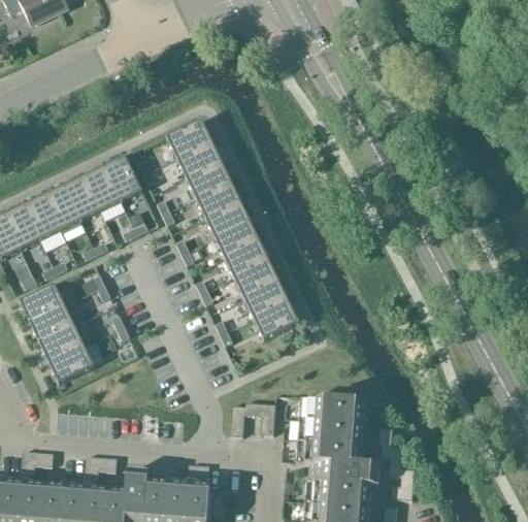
[(68,8),(64,0),(3,0),(10,13),(24,7),(32,25),(68,8)]
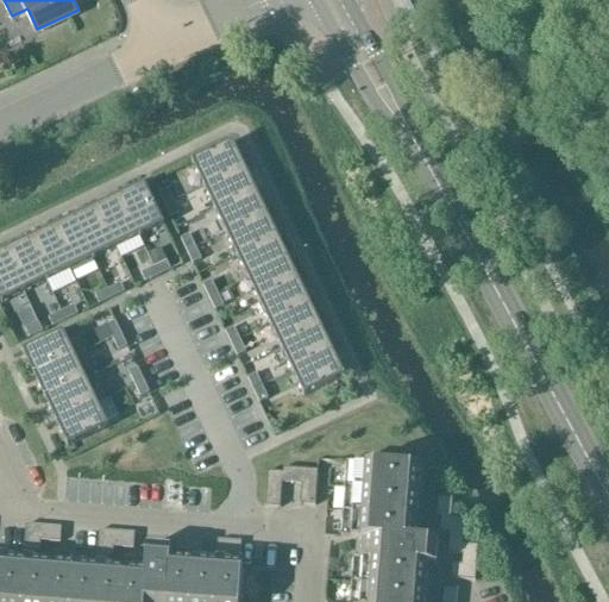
[(203,182),(244,162),(232,138),(192,157),(203,182)]
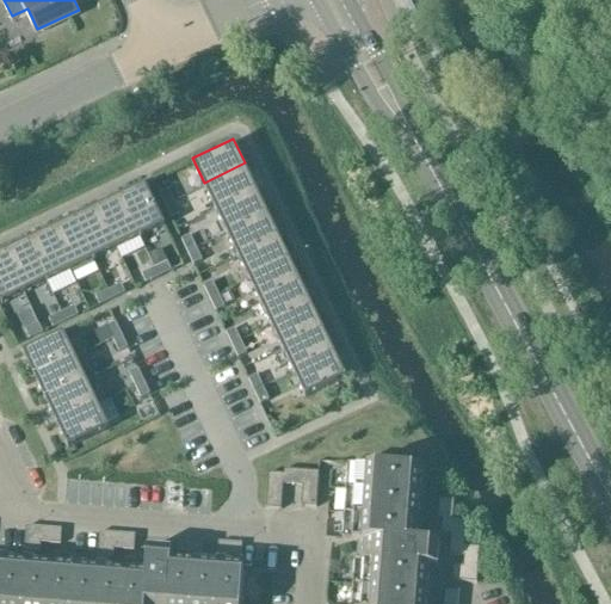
[(215,205),(255,186),(245,162),(204,183),(215,205)]
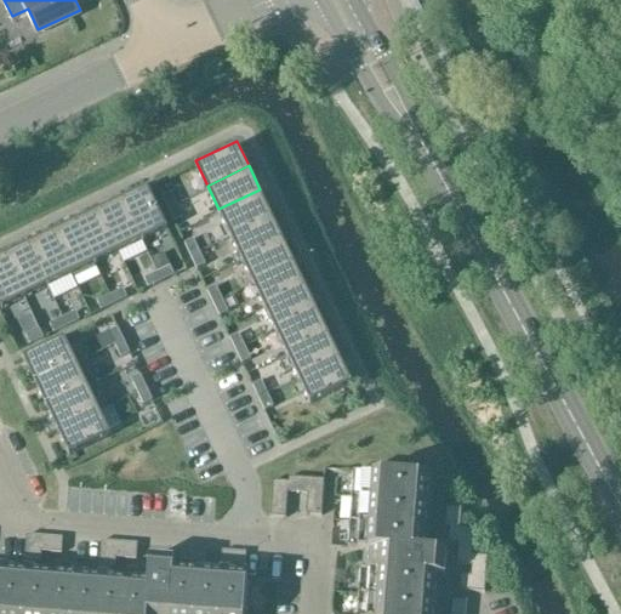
[(123,195),(142,237),(167,225),(147,183),(123,195)]
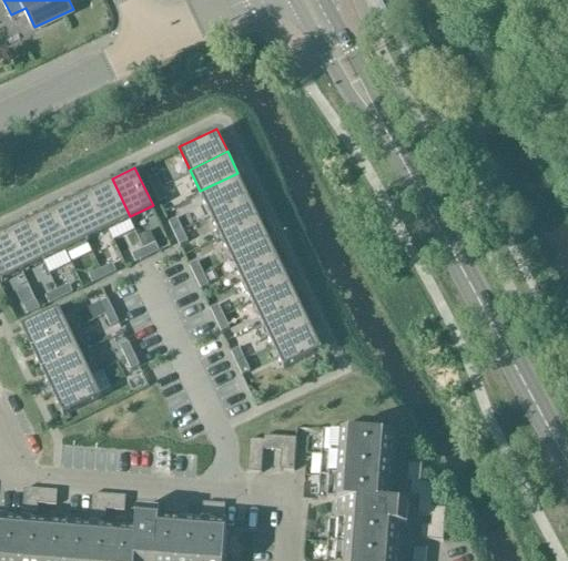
[(153,186),(162,183),(156,171),(148,175),(153,186)]
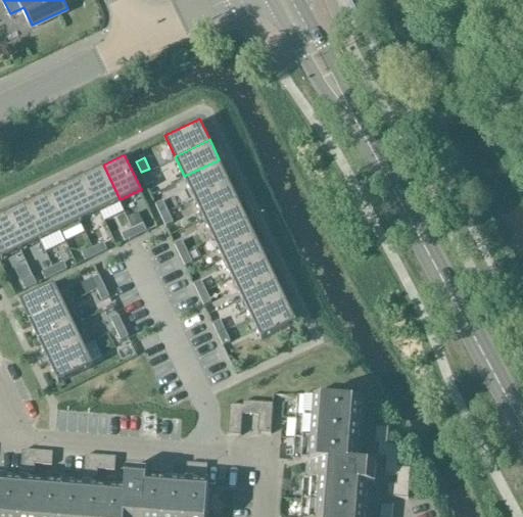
[(194,195),(229,179),(219,159),(184,176),(194,195)]
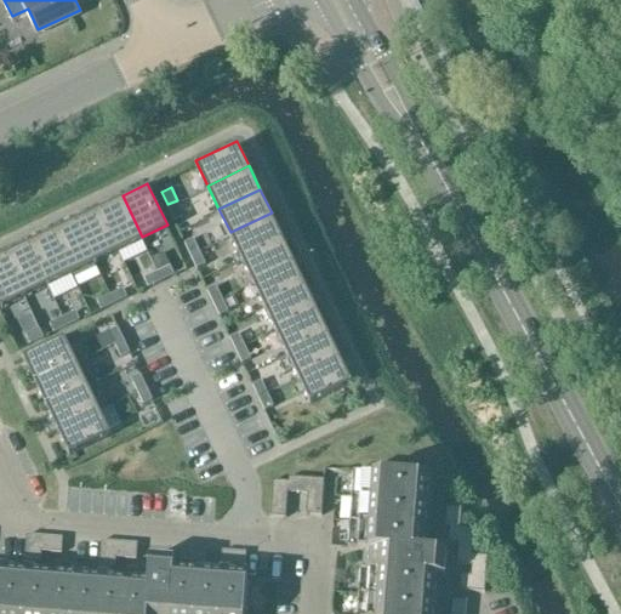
[(98,206),(119,248),(142,237),(123,195),(98,206)]
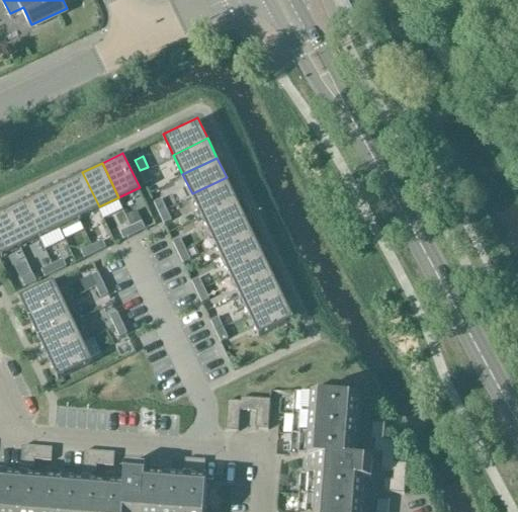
[(148,167),(140,170),(145,181),(153,177),(148,167)]
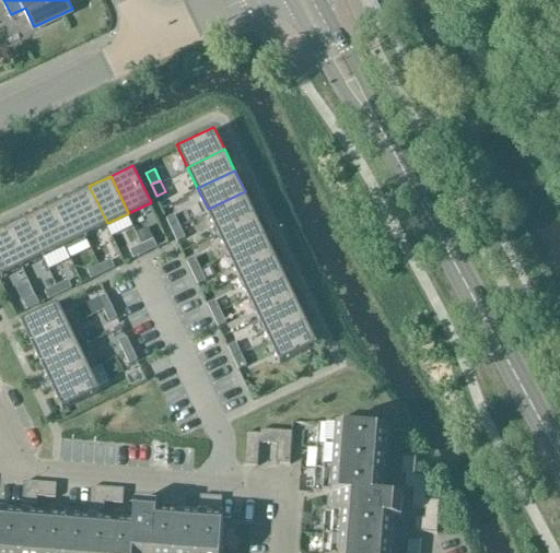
[(107,223),(89,186),(68,197),(85,234),(107,223)]
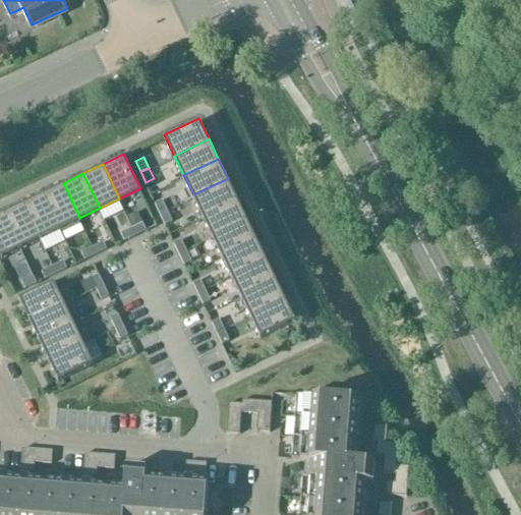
[(203,215),(237,198),(228,178),(193,194),(203,215)]
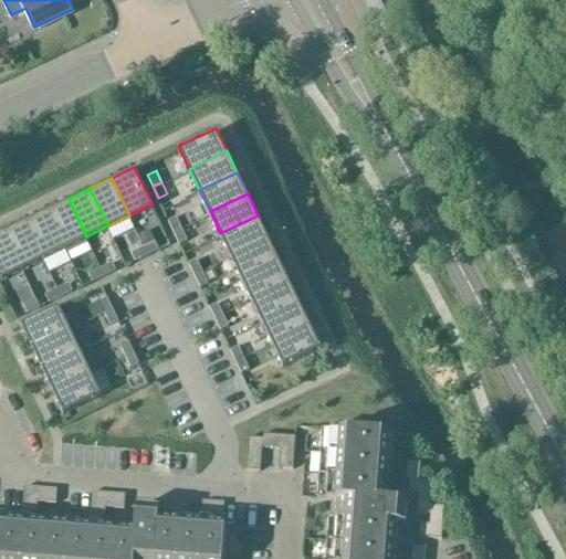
[(65,246),(86,236),(69,199),(46,209),(65,246)]
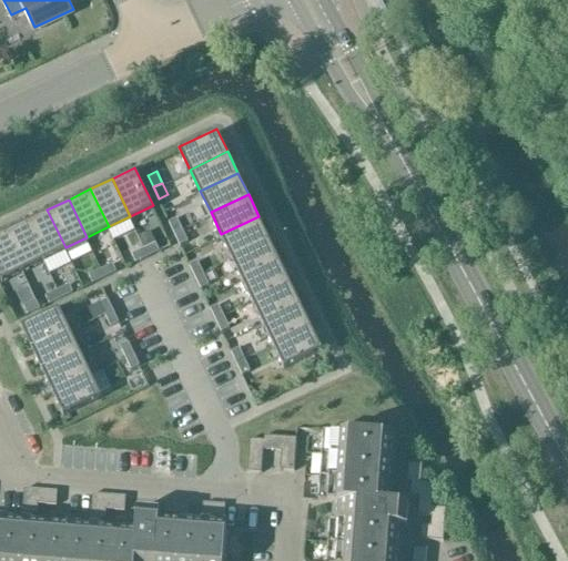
[(26,220),(43,258),(66,247),(47,210),(26,220)]
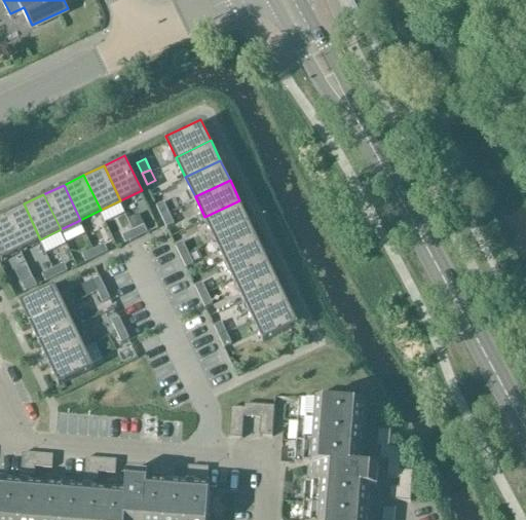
[(156,201),(161,213),(168,210),(163,198),(156,201)]
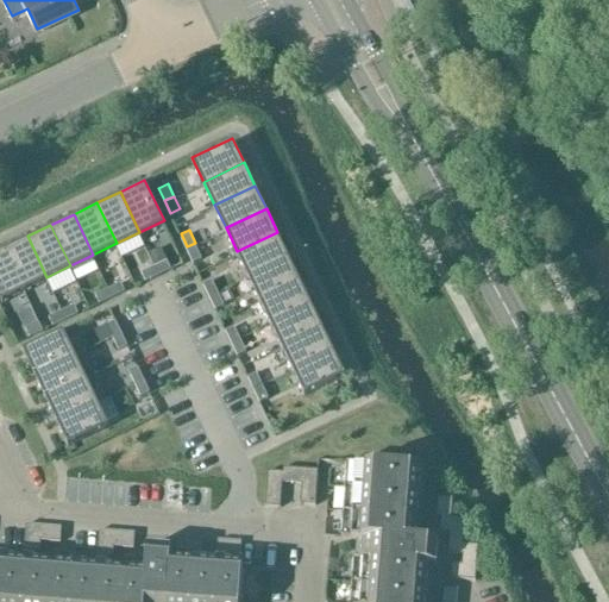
[(248,274),(288,255),(277,232),(237,251),(248,274)]
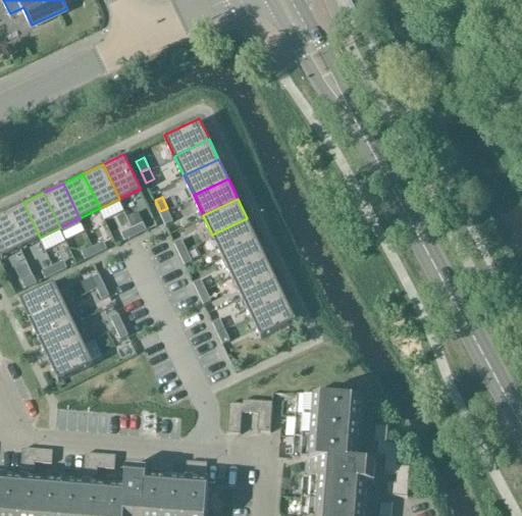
[(40,238),(23,202),(4,212),(20,247),(40,238)]
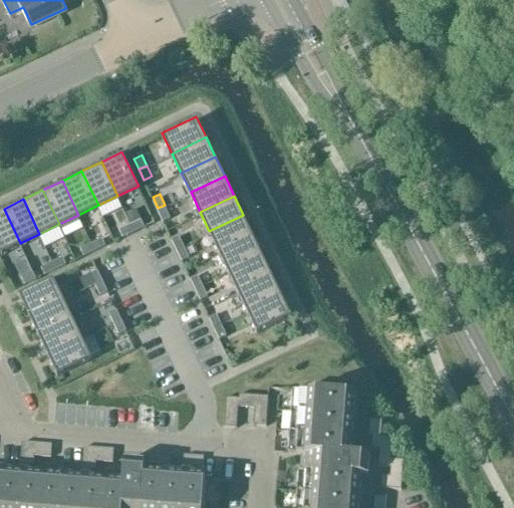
[(165,205),(158,208),(163,219),(170,215),(165,205)]
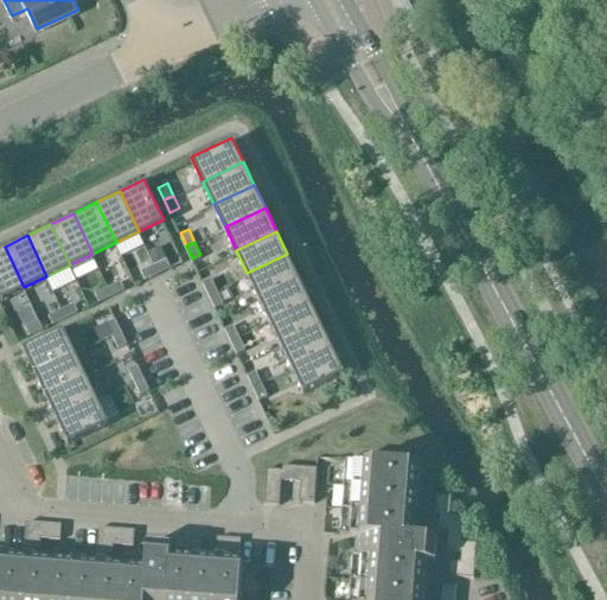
[(0,298),(24,287),(5,247),(0,248),(0,298)]
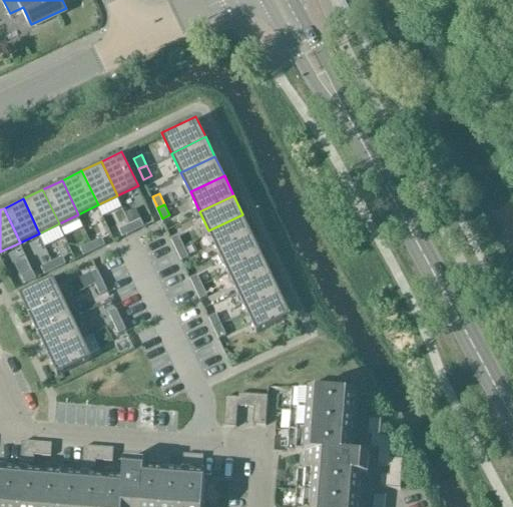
[(252,233),(242,214),(208,230),(218,250),(252,233)]
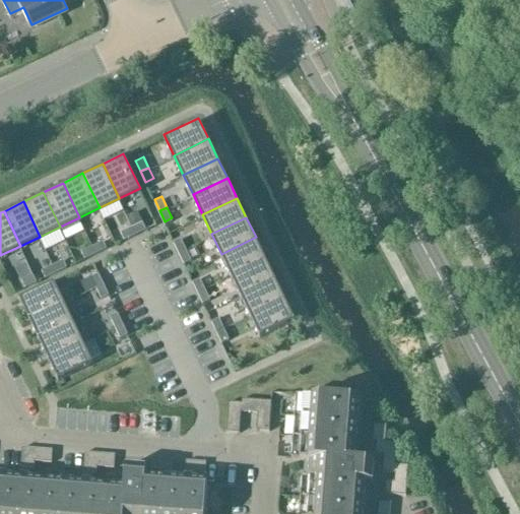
[(142,218),(131,225),(135,232),(145,227),(142,218)]
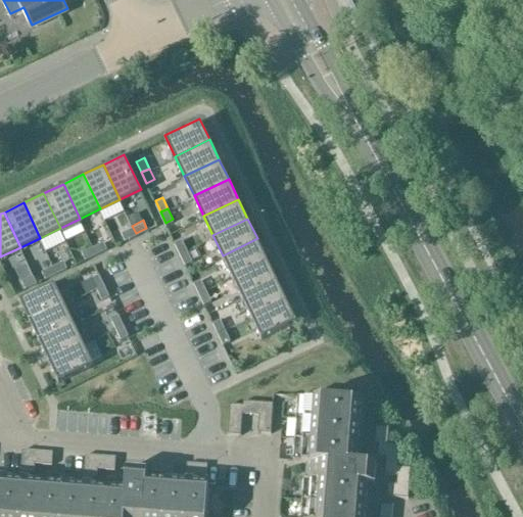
[(125,238),(136,233),(132,226),(122,231),(125,238)]
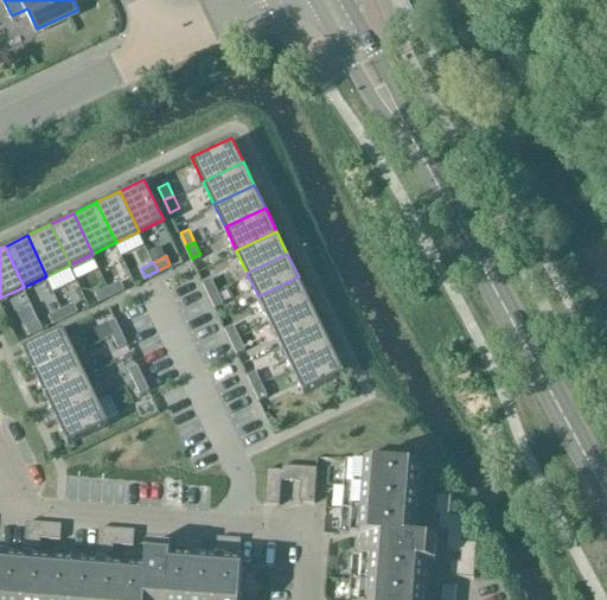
[(203,279),(209,292),(217,288),(211,275),(203,279)]
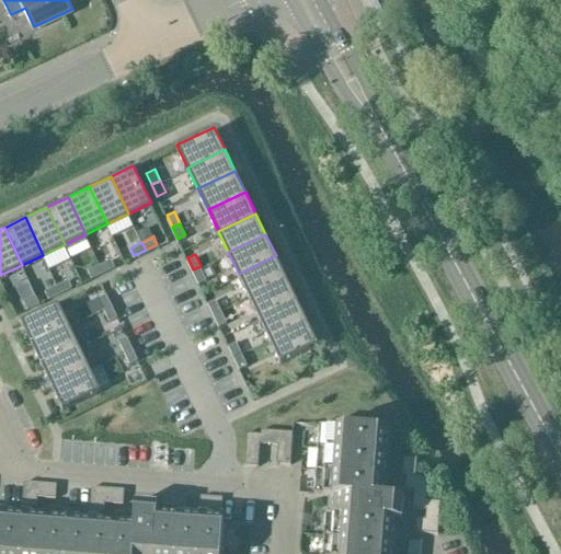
[(276,255),(239,274),(249,295),(286,277),(276,255)]
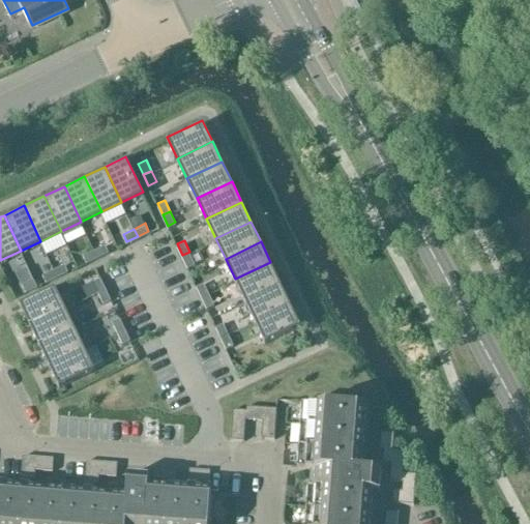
[(105,242),(93,248),(97,256),(109,251),(105,242)]
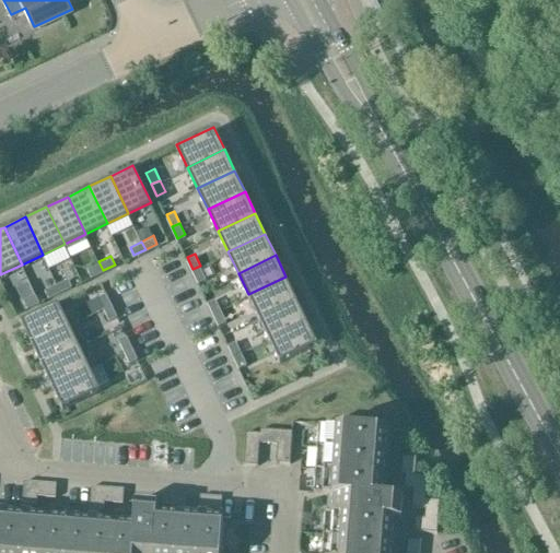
[(91,275),(103,270),(98,261),(88,267),(91,275)]
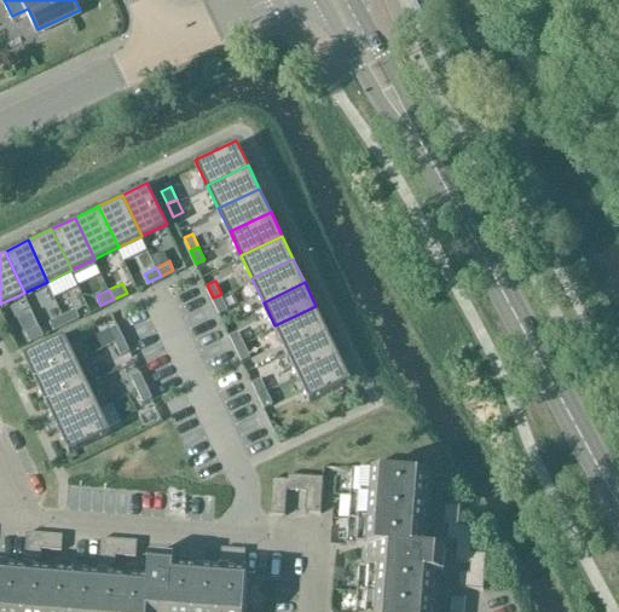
[(227,306),(221,294),(213,298),(219,311),(227,306)]
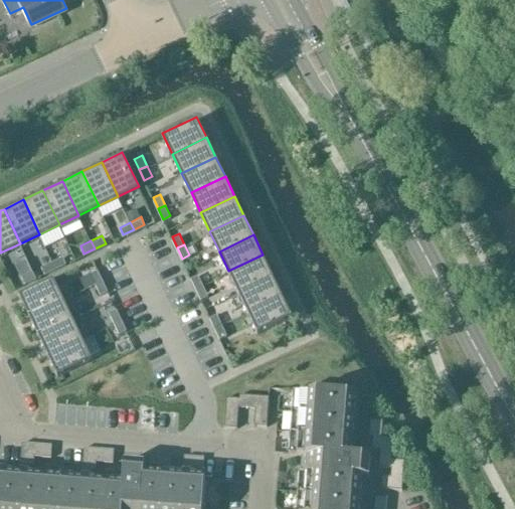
[(51,260),(55,267),(65,262),(62,255),(51,260)]
